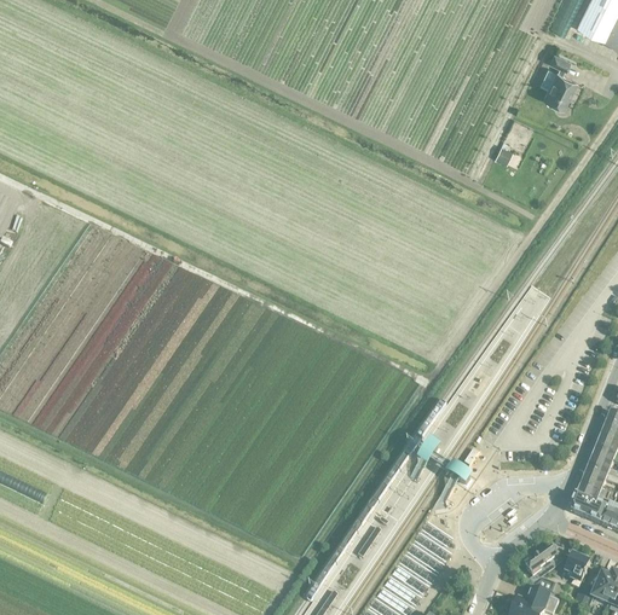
[(590,0),(578,24),(617,44),(617,0),(590,0)]
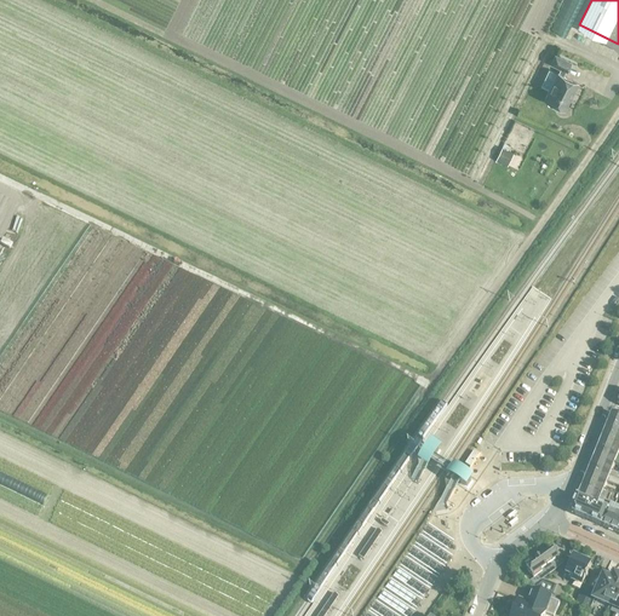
[(549,65),(540,82),(550,87),(545,96),(563,104),(571,88),(573,90),(578,80),(563,73),(566,67),(567,67),(571,58),(556,51),(551,59),(561,64),(559,70),(549,65)]
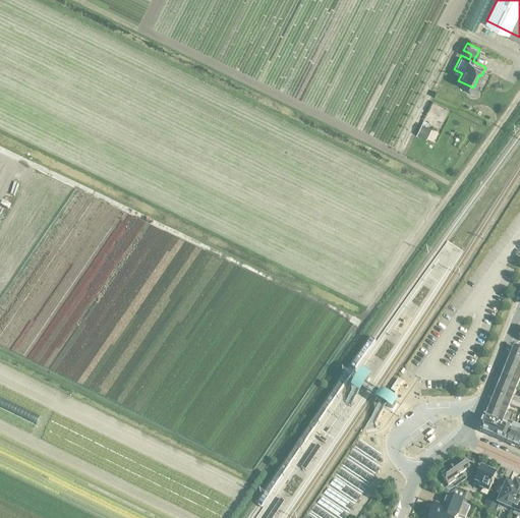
[(422,121),(417,131),(427,136),(432,125),(422,121)]
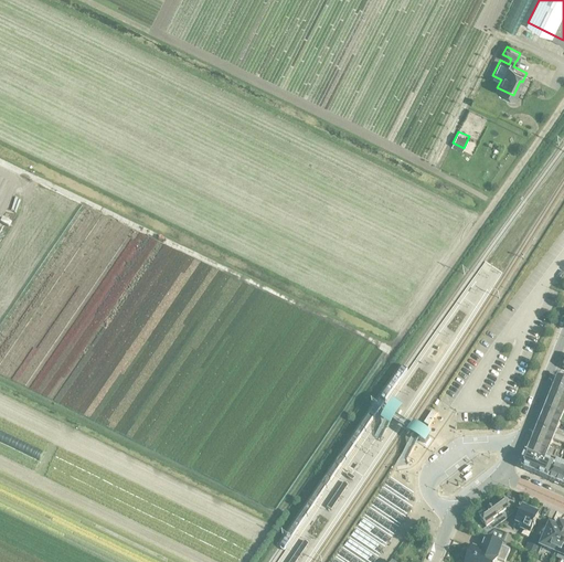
[(563,377),(559,374),(554,383),(563,388),(563,377)]
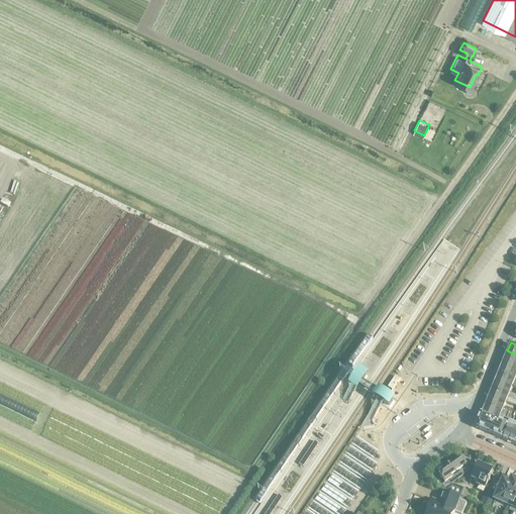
[(515,354),(507,350),(504,358),(515,363),(515,354)]
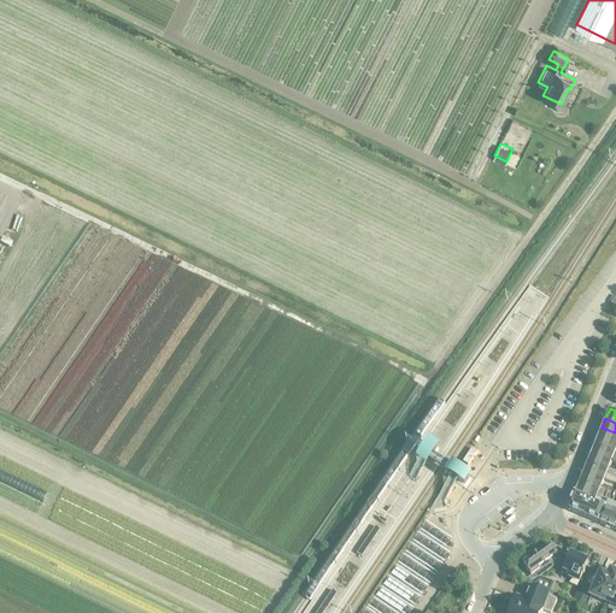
[(598,436),(615,443),(615,432),(602,428),(598,436)]
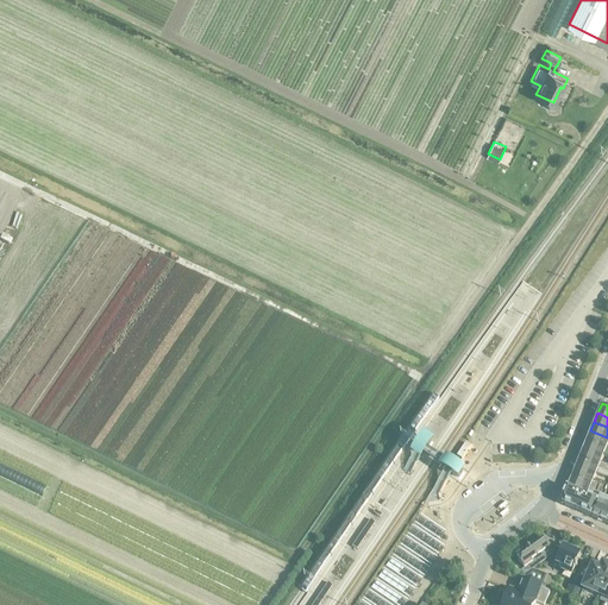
[(607,438),(590,430),(587,440),(607,448),(607,438)]
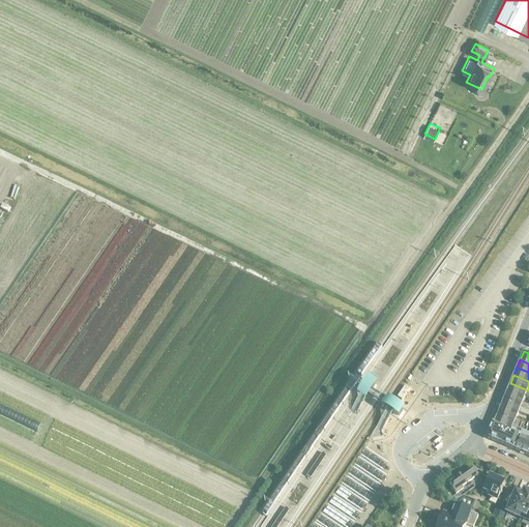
[(407,382),(399,394),(403,398),(411,385),(408,383),(407,382)]
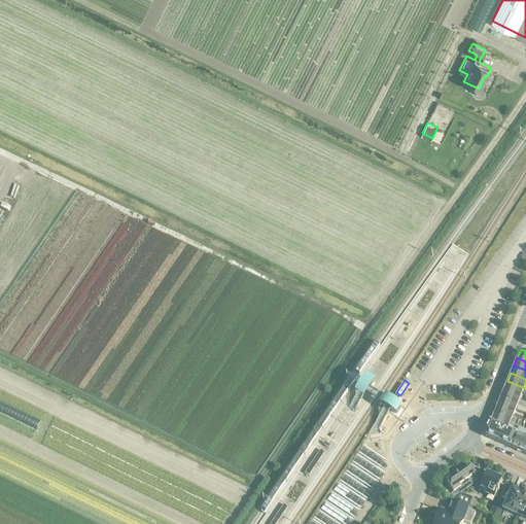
[(504,388),(522,395),(523,392),(525,393),(525,388),(507,381),(504,388)]
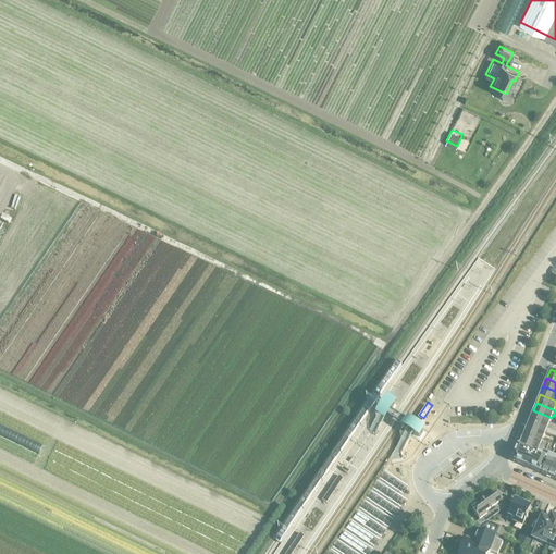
[(552,418),(533,410),(530,419),(555,429),(555,423),(551,421),(552,418)]
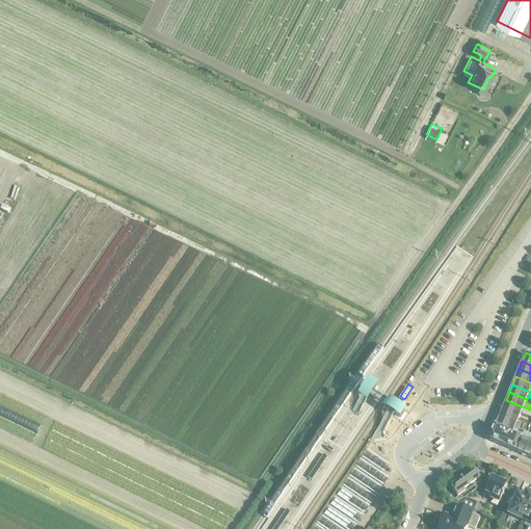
[(530,410),(506,400),(503,408),(521,416),(522,412),(530,416),(530,410)]
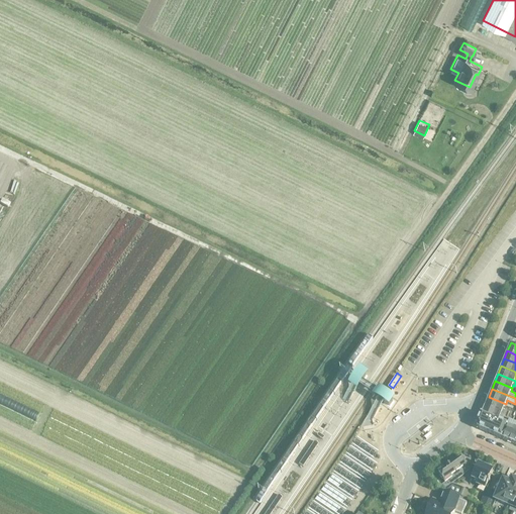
[(514,416),(515,414),(515,411),(504,407),(506,404),(489,397),(485,405),(486,405),(515,417),(515,416),(514,416)]
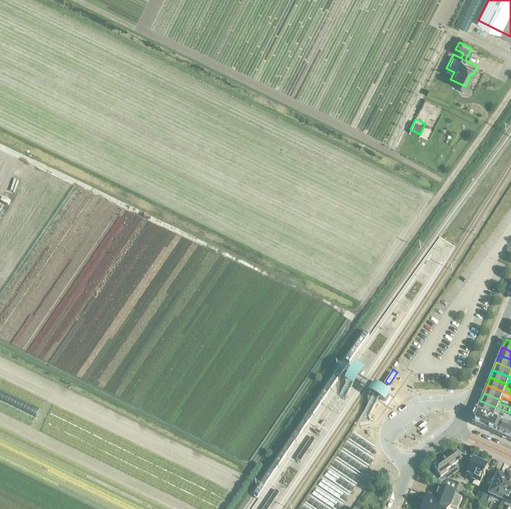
[(509,415),(510,413),(481,401),(478,408),(488,412),(496,415),(498,416),(498,415),(505,415),(507,414),(509,415)]
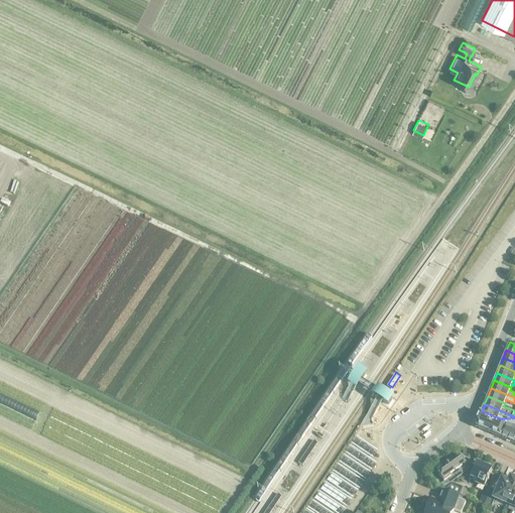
[(51,413),(63,416),(66,409),(53,405),(51,413)]
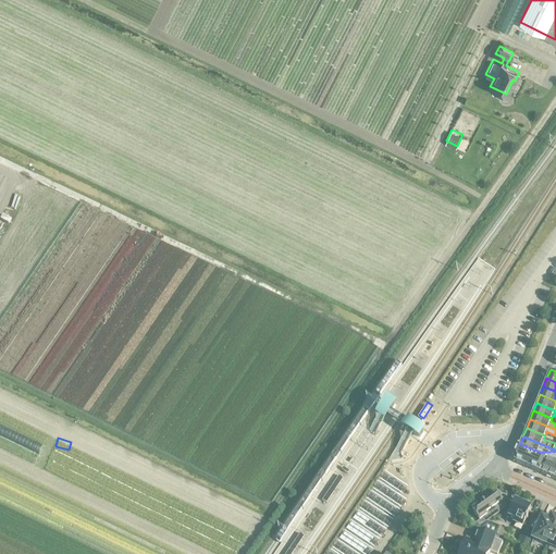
[(520,444),(515,456),(516,459),(541,470),(547,457),(547,456),(542,453),(540,452),(531,448),(520,444)]
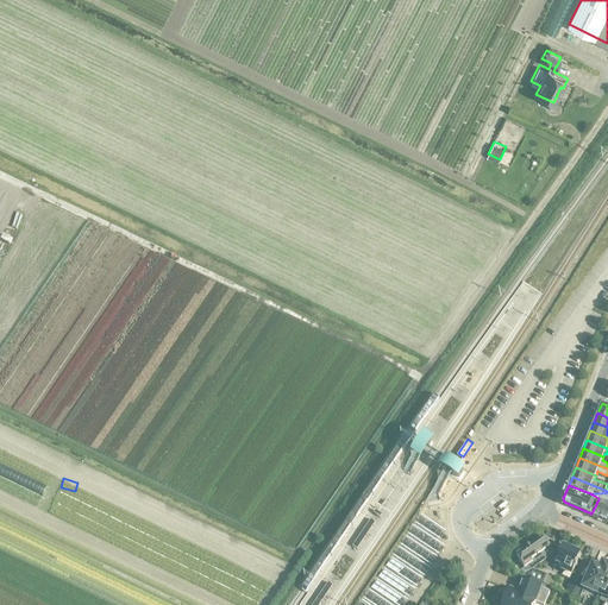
[(606,503),(607,498),(607,490),(607,491),(606,493),(603,492),(601,493),(599,498),(599,499),(591,514),(601,517),(607,503),(606,503)]
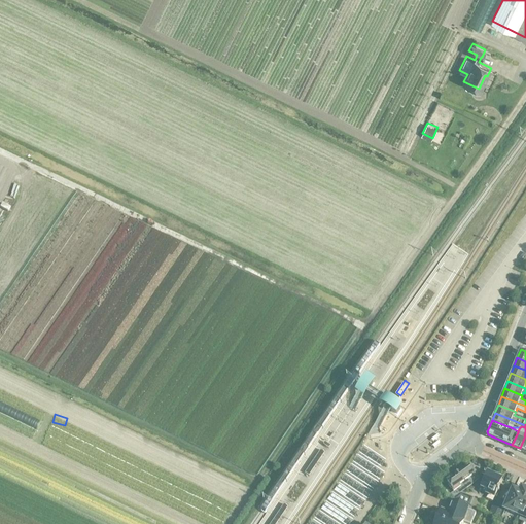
[(326,449),(322,446),(306,469),(310,473),(326,449)]
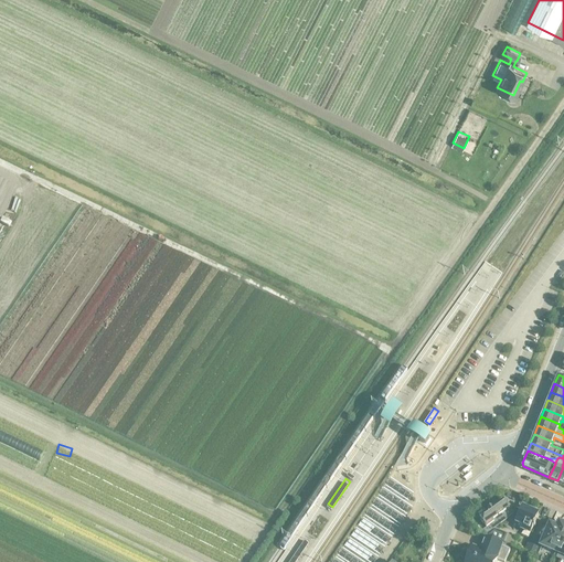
[(373,509),(366,505),(333,561),(374,561),(410,504),(396,496),(390,507),(379,500),(373,509)]
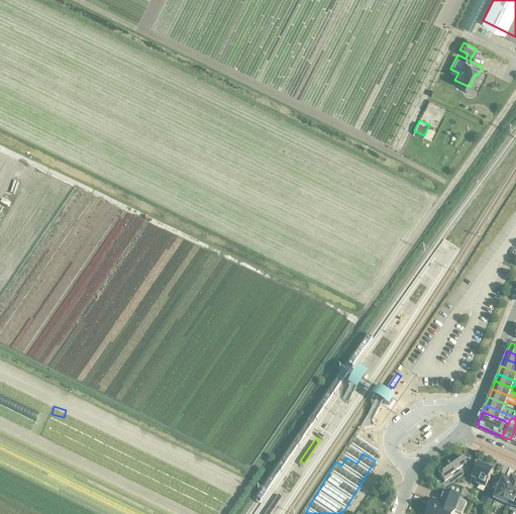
[(439,471),(440,473),(440,474),(442,477),(444,477),(445,480),(453,475),(452,473),(468,461),(462,454),(439,471)]
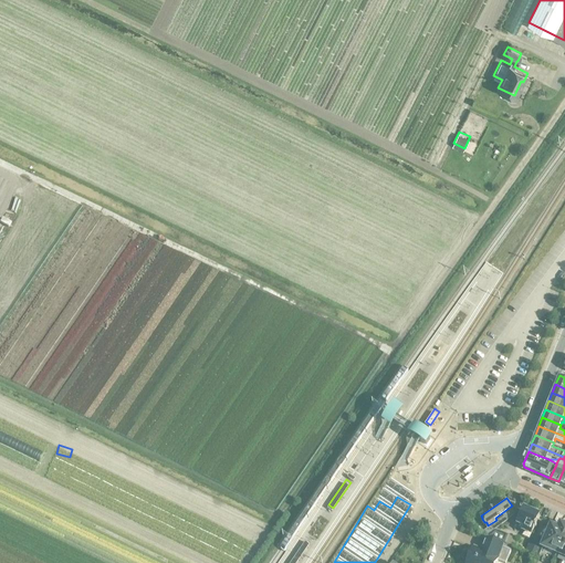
[(541,512),(525,506),(520,518),(526,521),(523,528),(532,532),(541,512)]
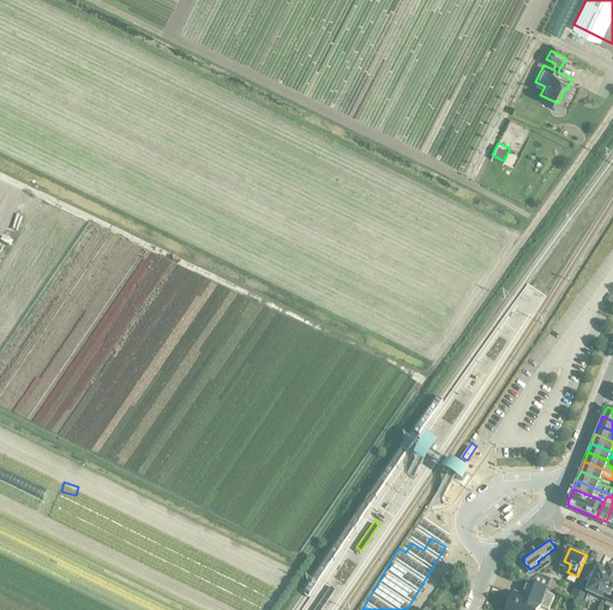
[(607,572),(600,568),(589,595),(593,596),(589,603),(595,605),(599,598),(605,601),(612,580),(612,567),(610,566),(607,572)]
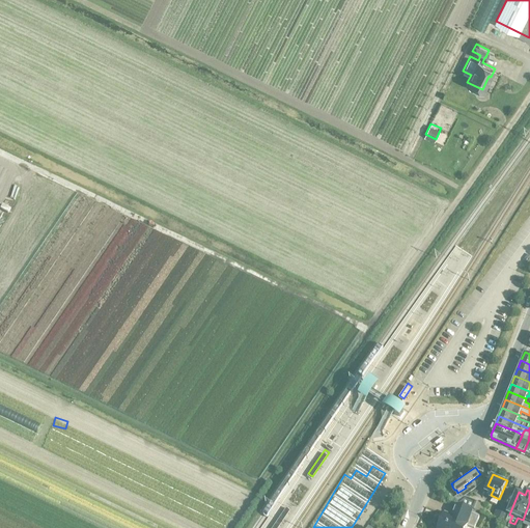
[(457,499),(475,507),(478,499),(466,494),(457,499)]
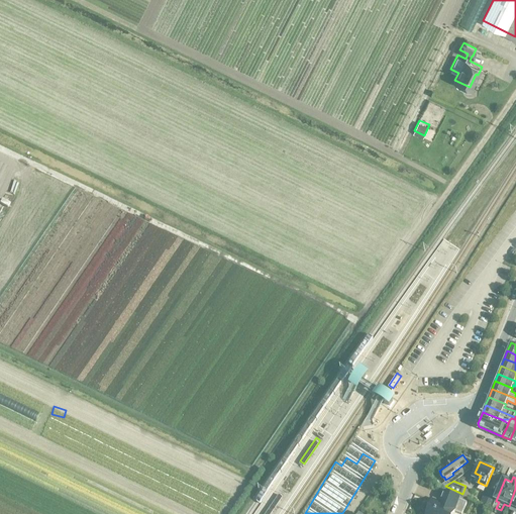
[(482,501),(493,506),(499,491),(488,486),(482,501)]
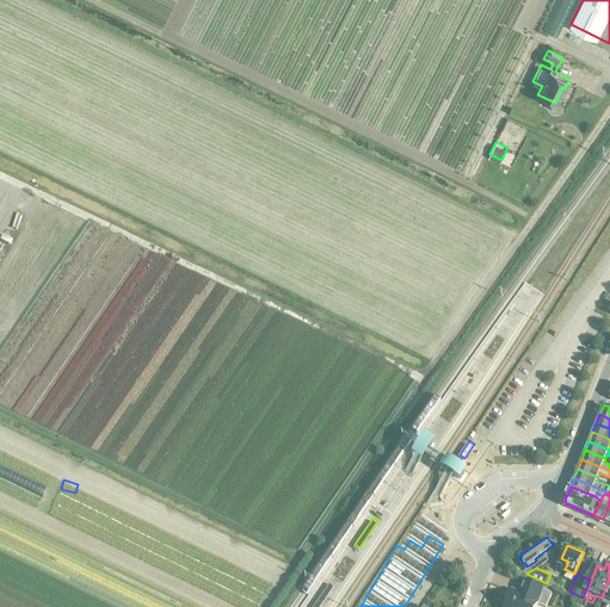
[(319,606),(336,583),(331,580),(312,606),(319,606)]
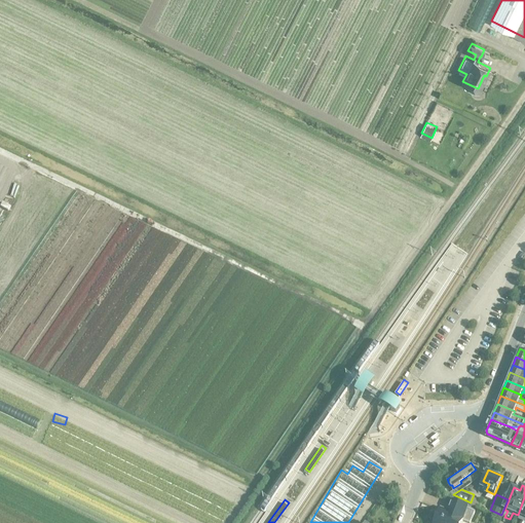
[(441,508),(438,516),(436,517),(434,521),(434,522),(461,522),(463,518),(471,521),(476,510),(466,506),(467,505),(454,499),(449,511),(441,508)]
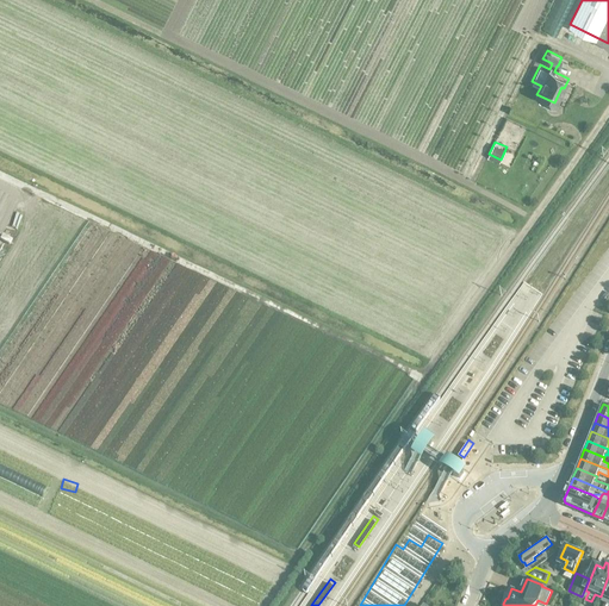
[(247,582),(243,591),(263,598),(267,591),(247,582)]
